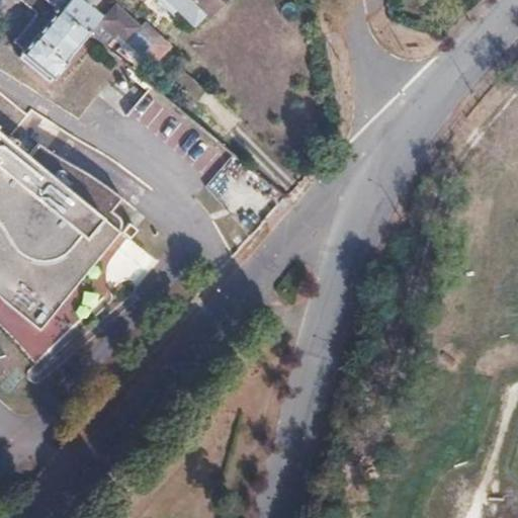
[(49,0),(22,0),(37,13),(16,41),(25,49),(23,51),(25,53),(22,56),(54,80),(57,75),(58,75),(71,60),(68,58),(87,32),(49,0)]
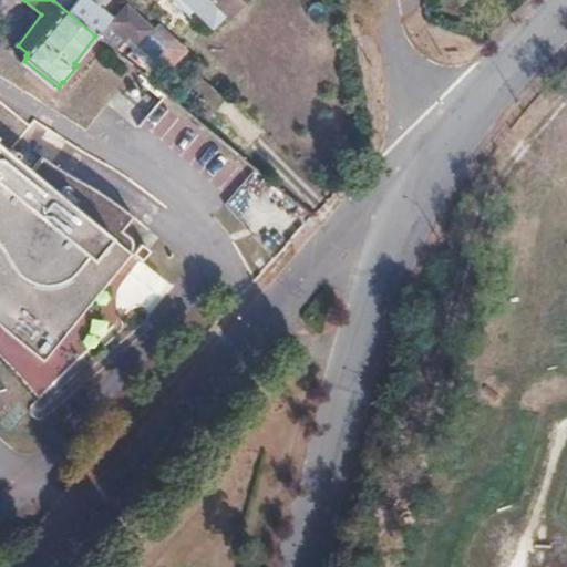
[(53,0),(95,35),(106,21),(98,14),(99,7),(102,2),(99,0),(53,0)]
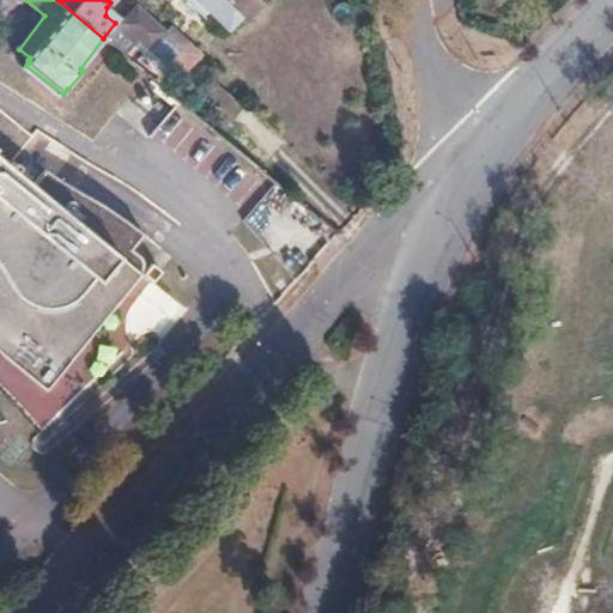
[(182,0),(182,1),(208,26),(216,19),(226,30),(242,13),(244,17),(260,0),(182,0)]
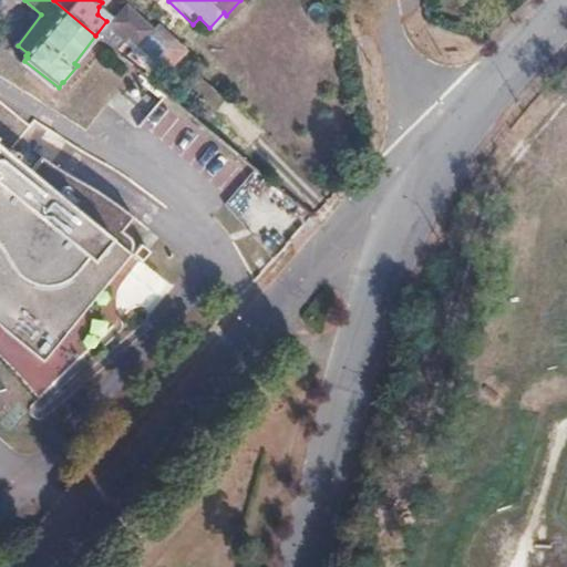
[(126,4),(111,22),(157,65),(169,51),(148,32),(152,28),(126,4)]
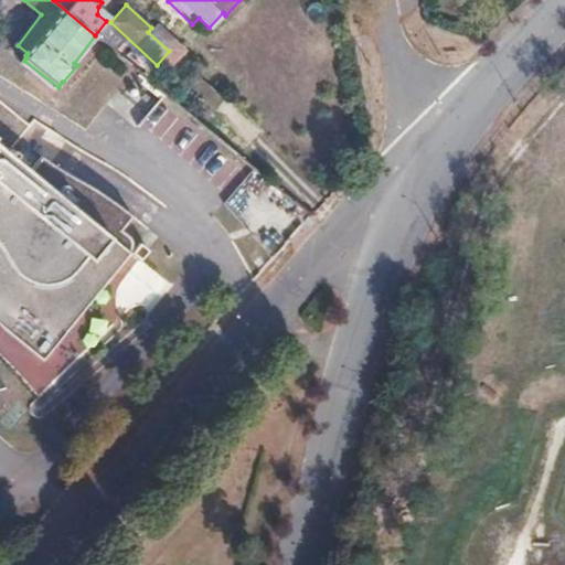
[(0,322),(43,356),(130,251),(131,246),(130,241),(126,234),(120,230),(132,215),(110,196),(98,189),(85,181),(68,172),(54,164),(42,156),(30,172),(13,158),(33,134),(40,138),(48,129),(36,120),(32,126),(0,100),(0,322)]
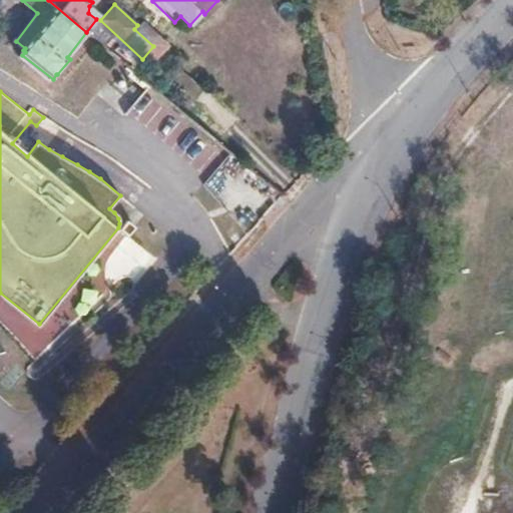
[(30,121),(12,143),(27,156),(38,141),(29,134),(36,125),(30,121)]
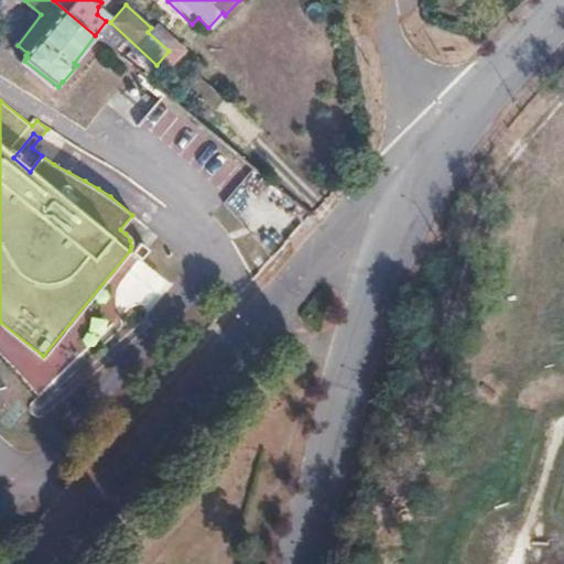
[(252,170),(220,203),(270,251),(303,217),(252,170)]
